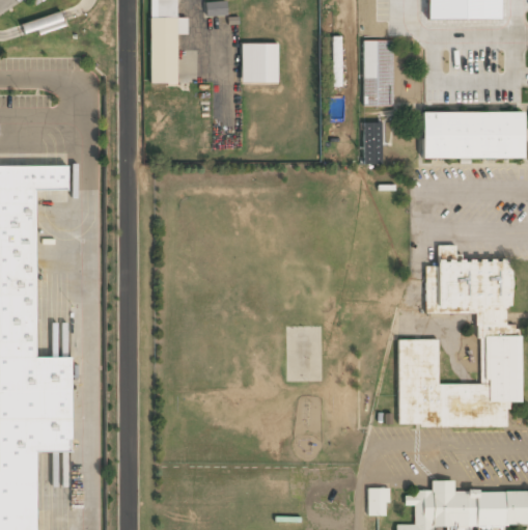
[(179,18),(178,0),(151,0),(151,82),(178,82),(178,33),(188,33),(188,18),(179,18)]
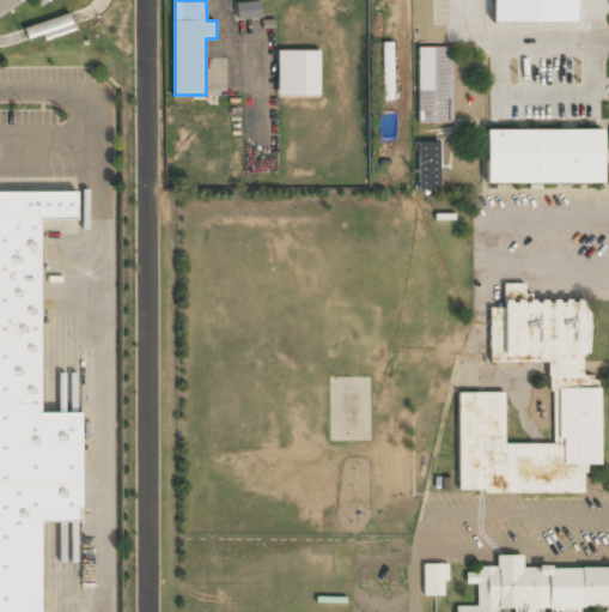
[(241,18),(265,17),(263,0),(241,1),(241,18)]
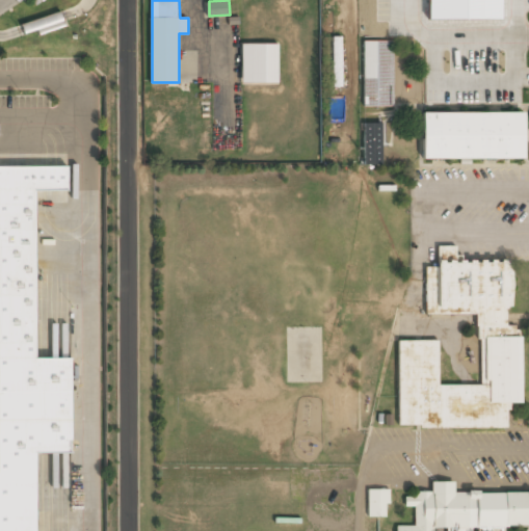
[(69,26),(64,11),(22,22),(26,36),(69,26)]
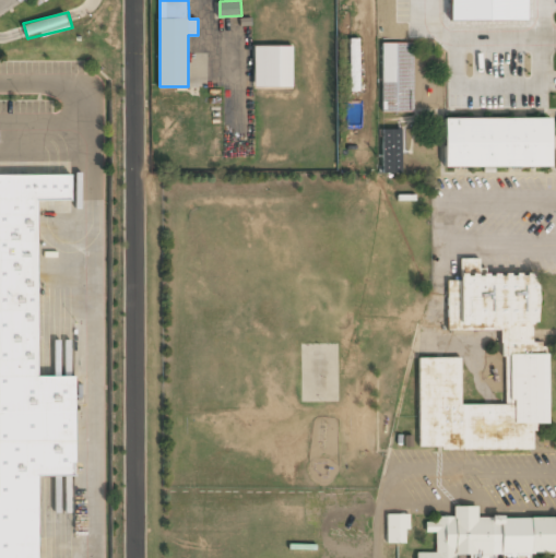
[(362,37),(353,37),(353,79),(362,79),(362,37)]
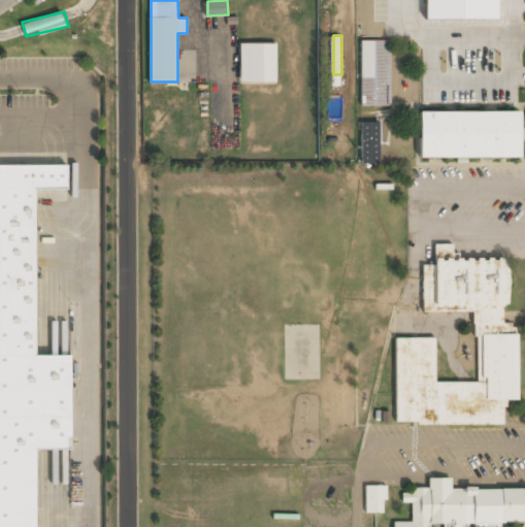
[(362,40),(363,104),(389,104),(389,39),(362,40)]
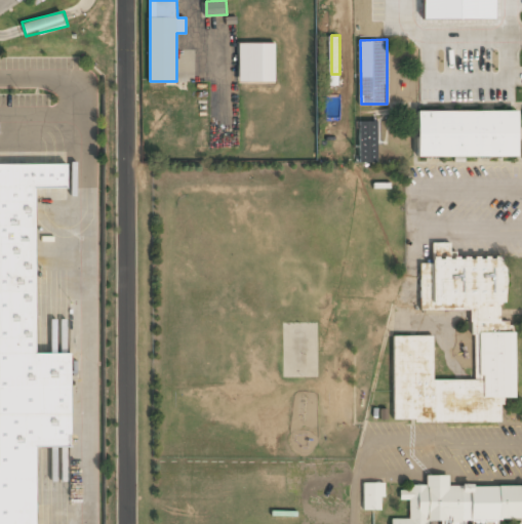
[(277,42),(239,42),(239,81),(277,81),(277,42)]
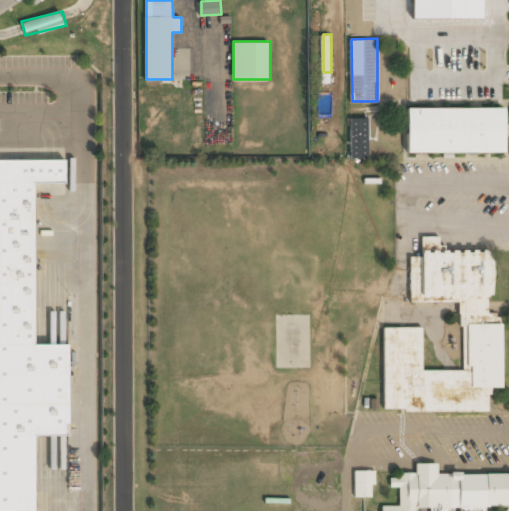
[(506,107),(408,107),(408,151),(506,151),(506,107)]
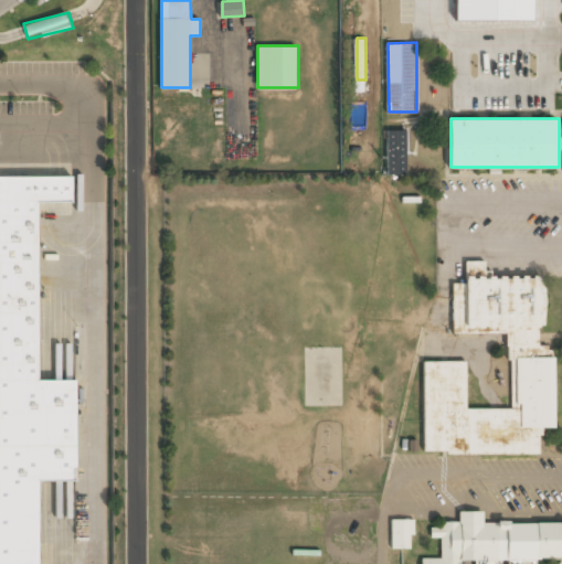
[(407,173),(407,130),(390,130),(390,173),(407,173)]
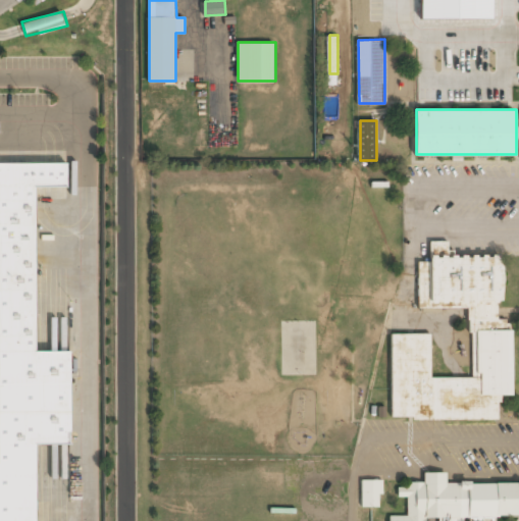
[(33,520),(0,520),(0,164),(66,164),(66,186),(34,186),(34,353),(69,352),(69,443),(33,443),(33,520)]
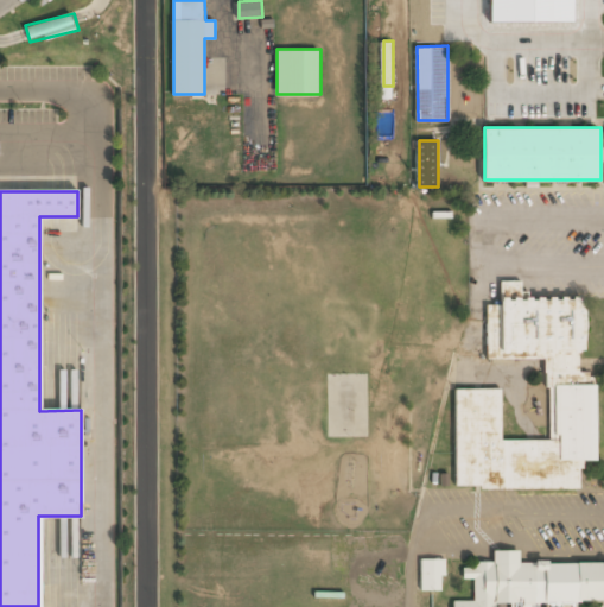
[(456,486),(583,486),(583,459),(597,459),(597,380),(585,380),(585,297),(488,297),(488,358),(550,359),(550,438),(502,438),(502,387),(456,387),(456,486)]
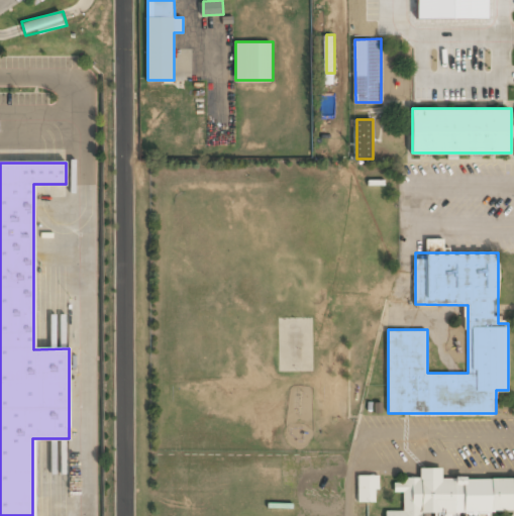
[(513,478),(443,478),(443,467),(421,468),(421,477),(404,477),(404,510),(387,510),(387,515),(427,515),(427,511),(513,511),(513,478)]
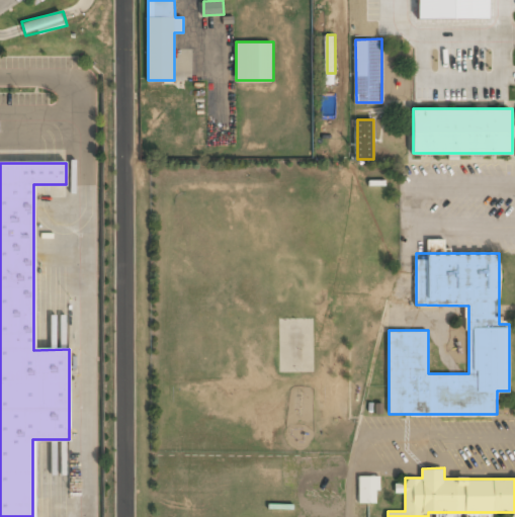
[(360,503),(379,503),(379,476),(360,476),(360,503)]
